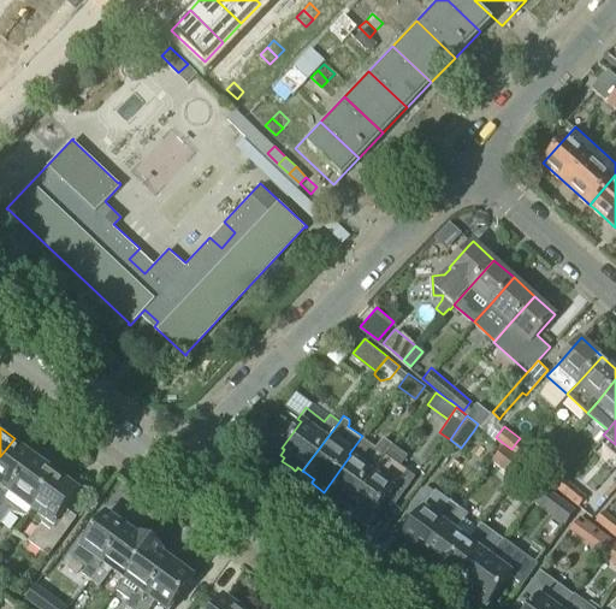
[(350,455),(324,492),(338,502),(341,498),(349,504),(385,455),(384,454),(392,443),(391,442),(383,435),(375,445),(362,436),(349,454),(350,455)]
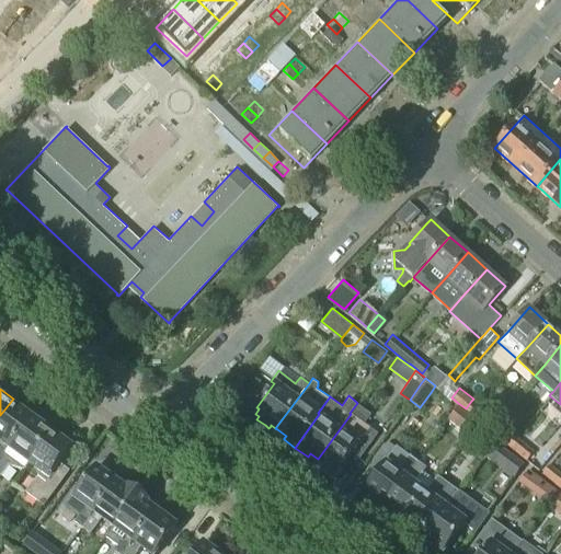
[(0,457),(30,416),(22,412),(25,407),(13,399),(0,415),(0,440),(0,457)]
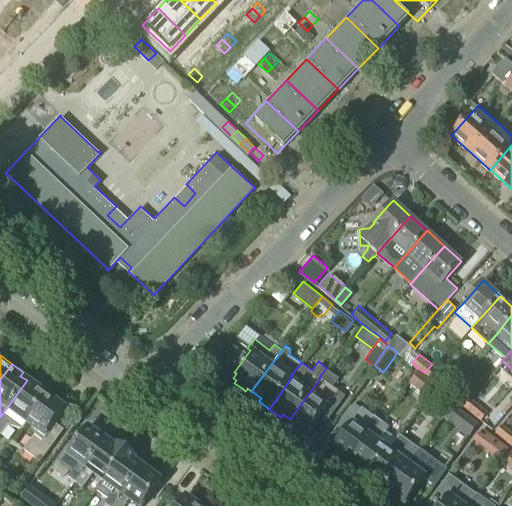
[(430,366),(425,373),(432,379),(437,383),(444,374),(435,367),(432,364),(430,366)]
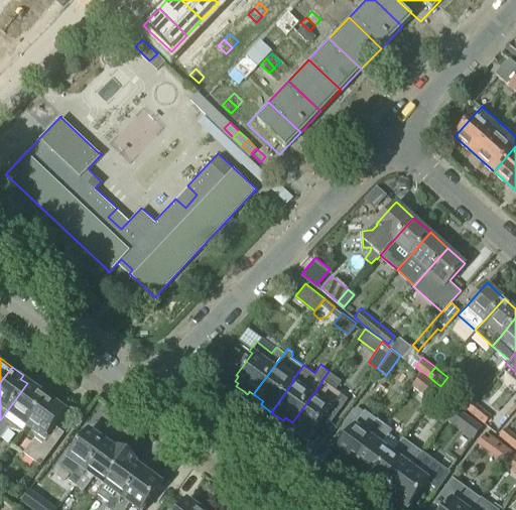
[(323,381),(292,422),(299,427),(297,430),(307,438),(308,436),(309,435),(309,436),(324,418),(327,421),(329,422),(348,397),(334,388),(341,379),(329,371),(321,380),(323,381)]
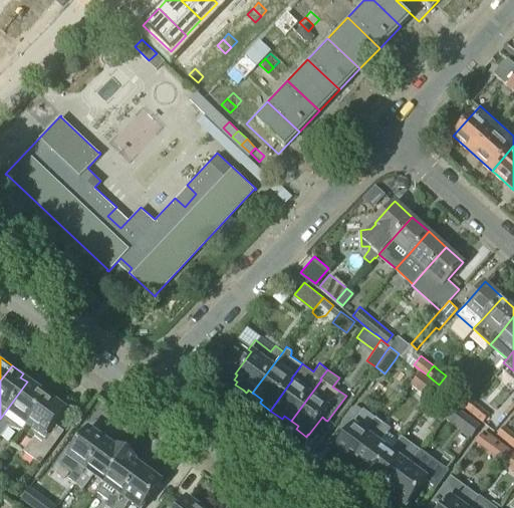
[(420,369),(410,382),(424,394),(434,381),(427,374),(420,369)]
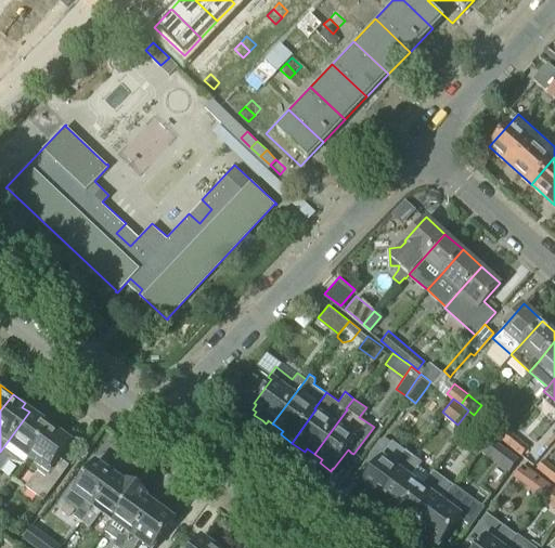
[(37,418),(29,412),(0,452),(0,467),(8,458),(24,462),(28,456),(27,456),(52,422),(40,414),(37,418)]
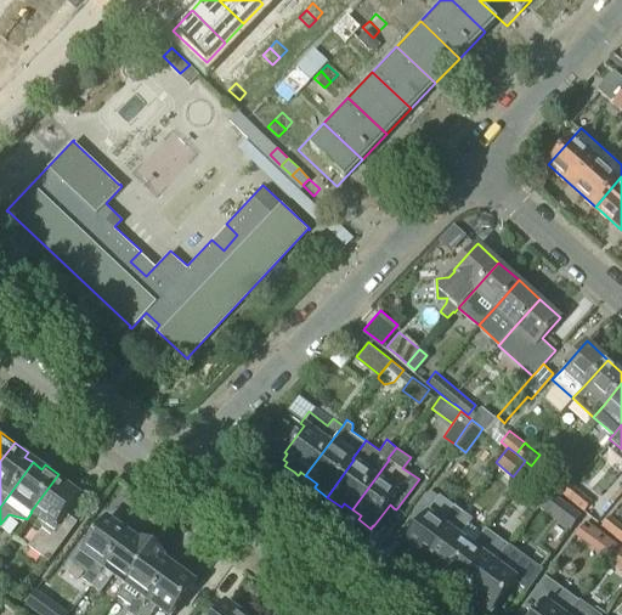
[(535,479),(526,473),(516,485),(526,491),(535,479)]
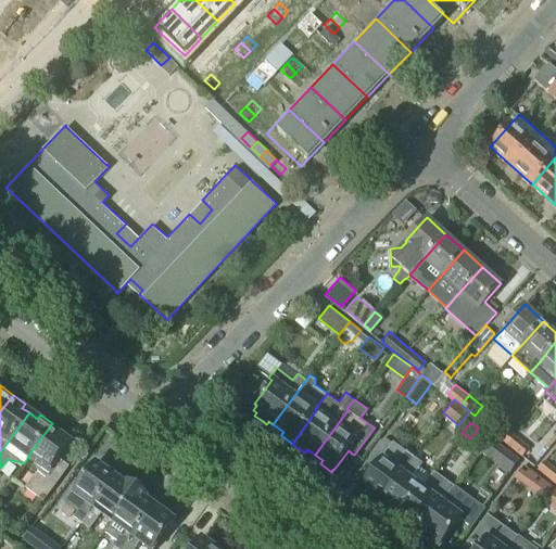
[(43,498),(68,463),(59,457),(70,442),(62,436),(65,433),(52,423),(27,457),(28,457),(39,465),(27,481),(25,485),(43,498)]
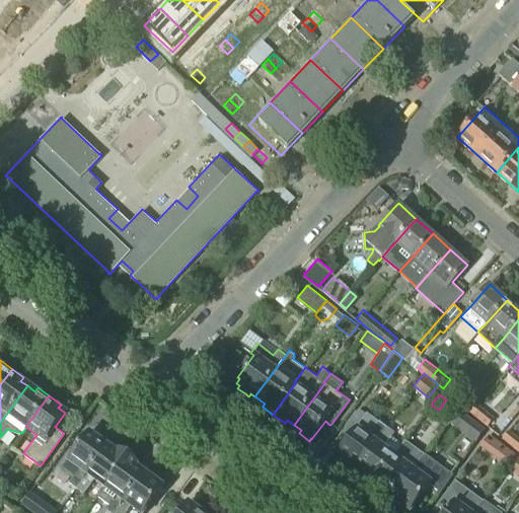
[(468,395),(462,404),(474,414),(480,407),(482,406),(477,401),(468,395)]
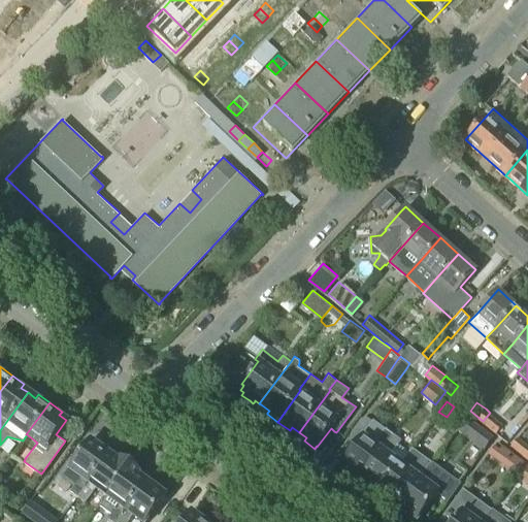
[(489,414),(483,421),(496,431),(497,429),(503,423),(490,413),(489,414)]
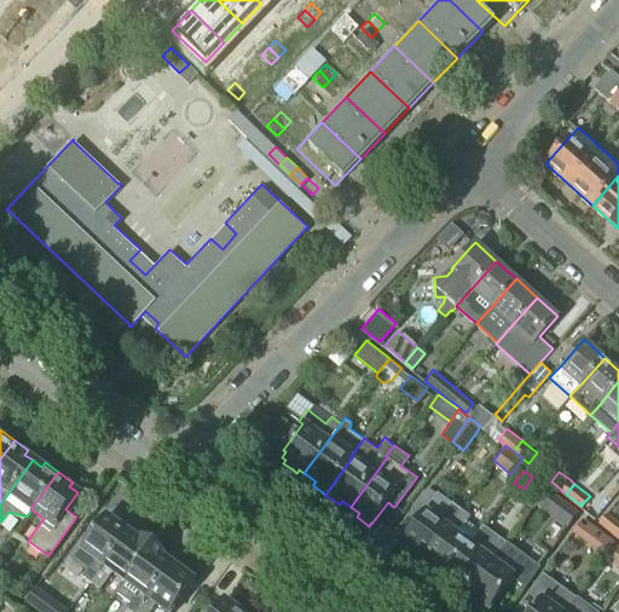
[(566,527),(578,511),(544,486),(533,502),(566,527)]
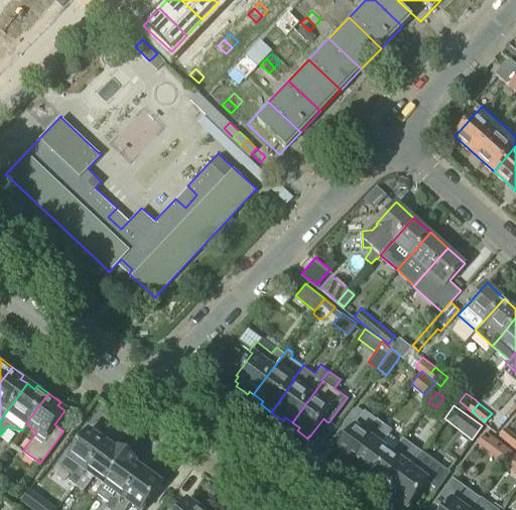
[(364,409),(359,406),(353,407),(342,421),(343,427),(349,431),(334,453),(336,454),(334,456),(344,463),(346,461),(353,466),(384,423),(377,419),(377,418),(364,408),(364,409)]
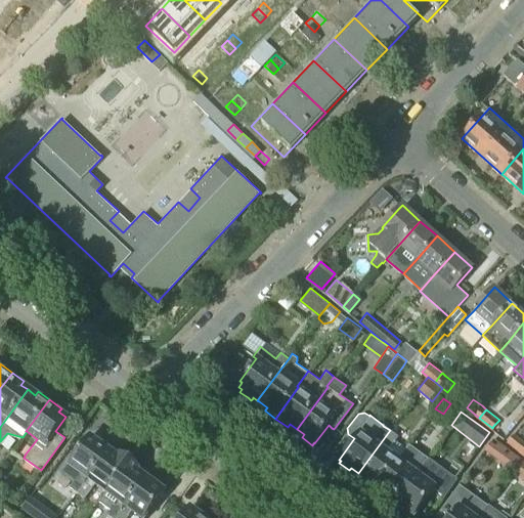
[(362,482),(375,491),(398,459),(406,446),(395,438),(397,436),(390,430),(358,473),(365,478),(362,482)]
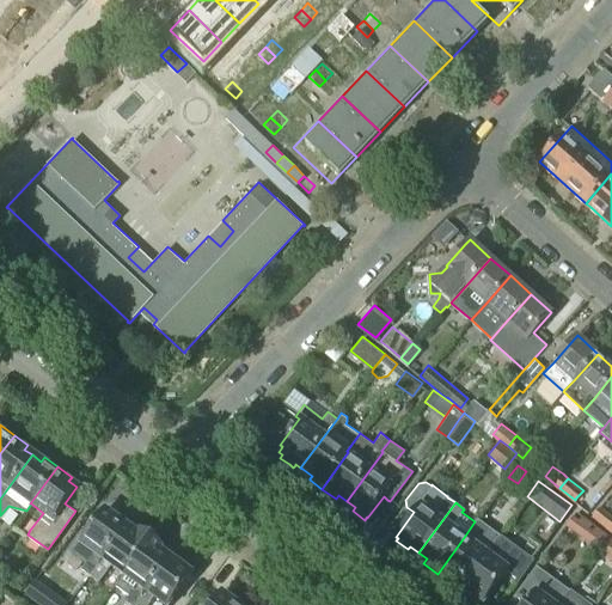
[(79,541),(72,550),(85,560),(79,567),(80,568),(89,574),(126,524),(118,519),(121,514),(109,505),(105,509),(103,508),(79,541)]
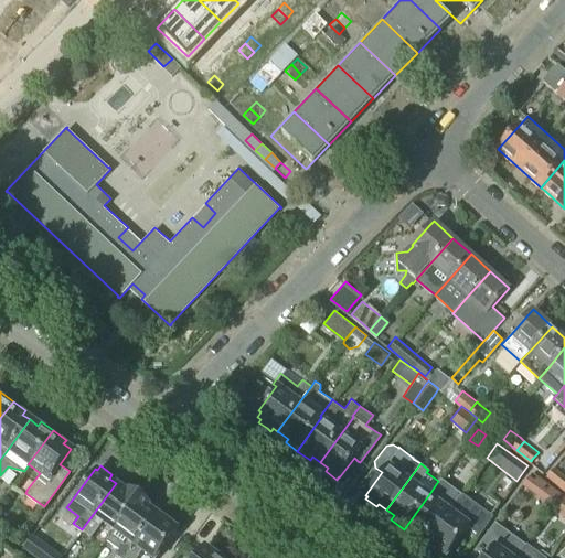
[(553,485),(539,473),(528,485),(543,499),(553,485)]
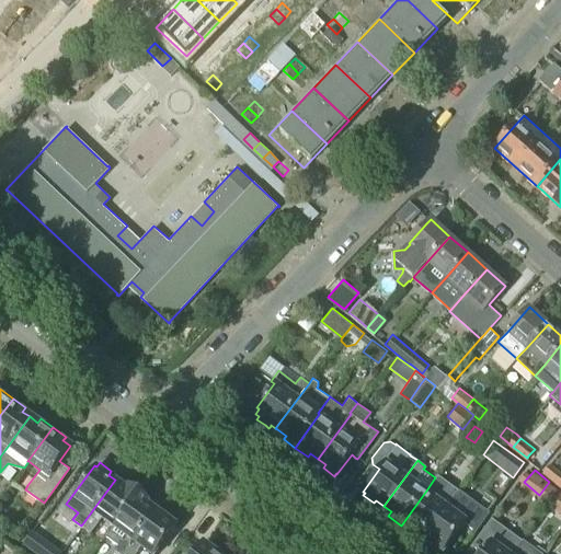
[(416,530),(424,535),(457,489),(458,488),(437,474),(435,477),(426,491),(401,526),(413,534),(416,530)]
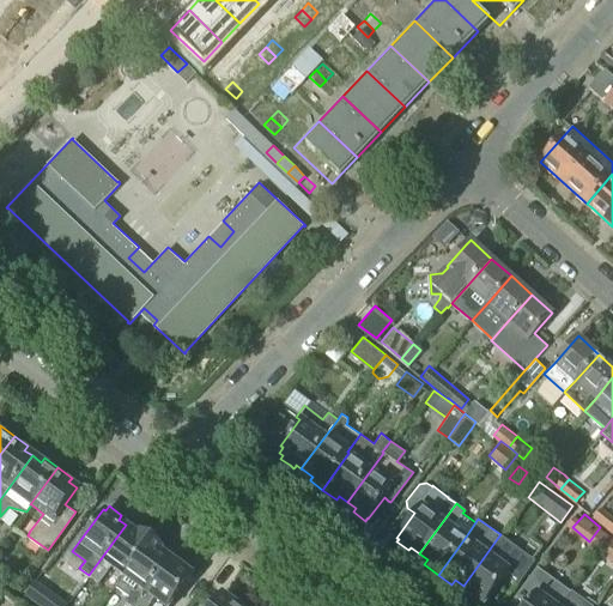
[(126,525),(89,575),(98,582),(111,564),(125,574),(151,537),(139,527),(135,532),(126,525)]
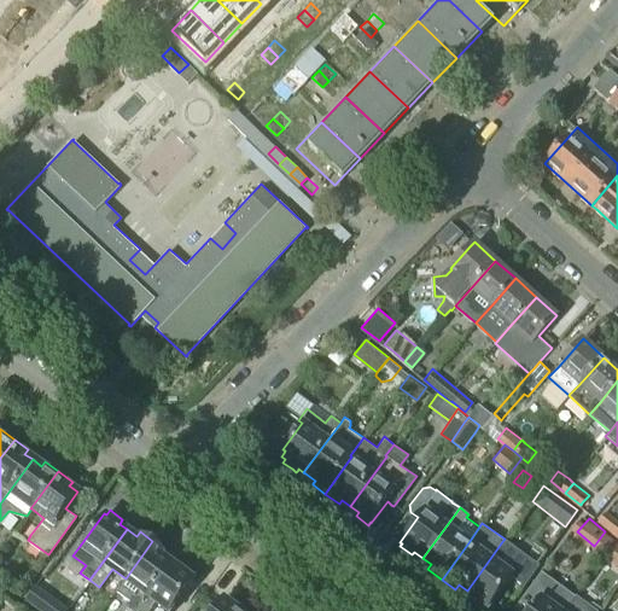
[(503,540),(467,591),(476,597),(473,600),(485,609),(487,606),(490,609),(513,577),(523,585),(540,563),(505,539),(503,540)]
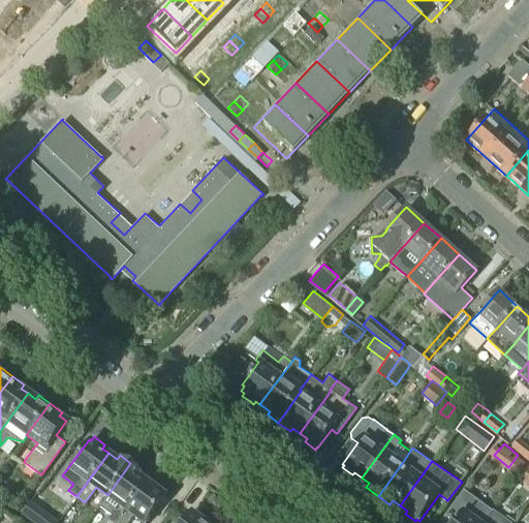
[(528,463),(527,462),(519,474),(528,482),(528,463)]
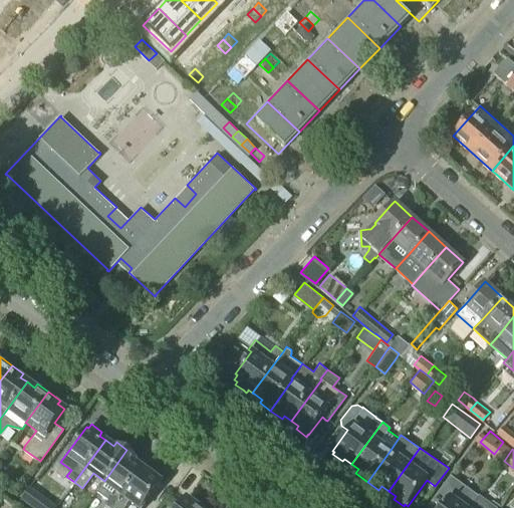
[(104,481),(97,490),(108,498),(104,503),(104,504),(109,507),(112,507),(143,467),(136,462),(137,461),(139,458),(126,450),(104,481)]
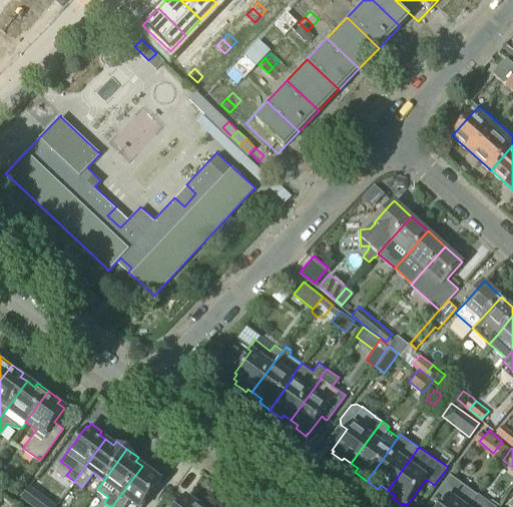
[(142,466),(112,506),(122,506),(129,499),(140,506),(141,506),(161,480),(160,479),(163,475),(152,467),(149,471),(142,466)]
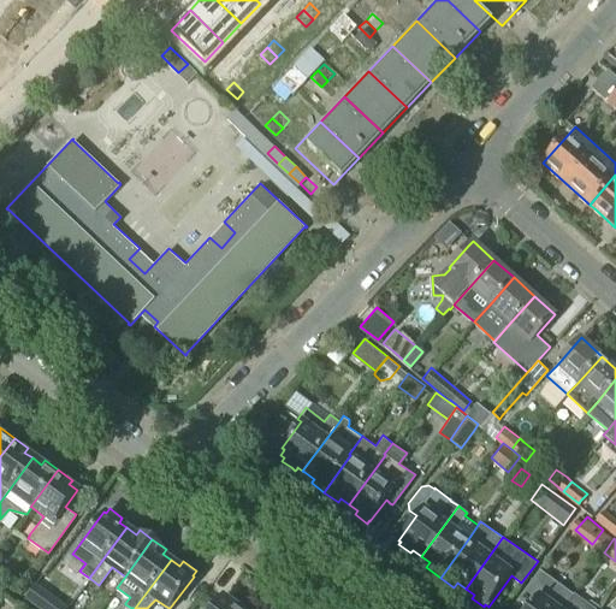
[(527,608),(563,608),(574,593),(573,592),(539,567),(516,597),(529,607),(527,608)]
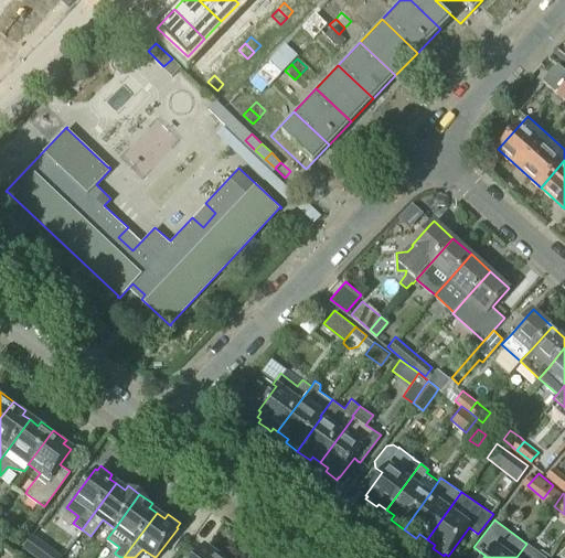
[(36,557),(61,557),(63,556),(32,534),(22,547),(36,557)]
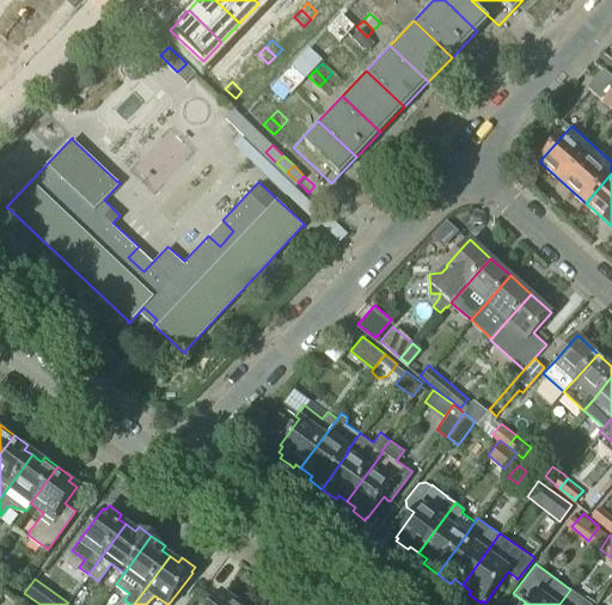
[(560,604),(593,604),(594,603),(573,587),(570,590),(560,604)]
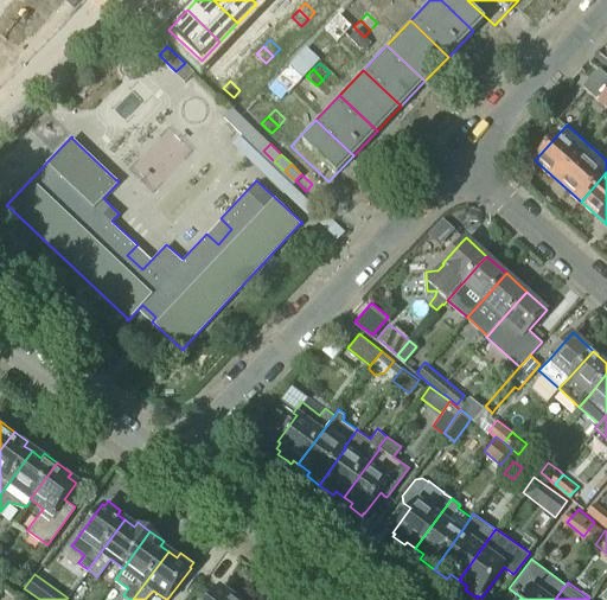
[(219,586),(209,599),(242,599),(243,599),(230,589),(228,593),(224,589),(219,586)]
